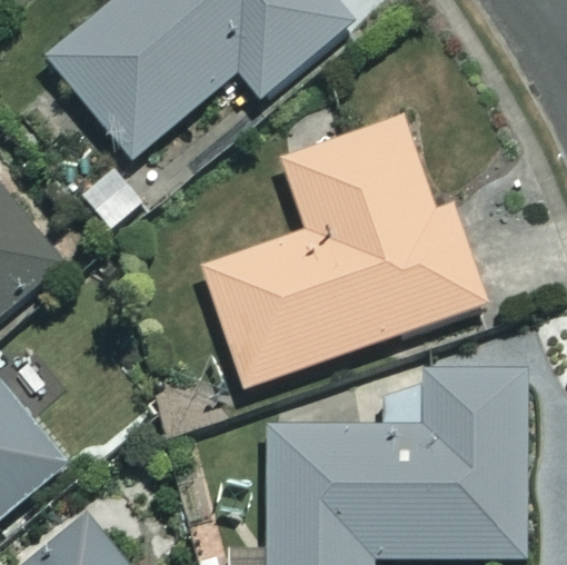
[(119,0),(48,58),(129,159),(238,71),(259,98),(349,25),(329,0),(119,0)]
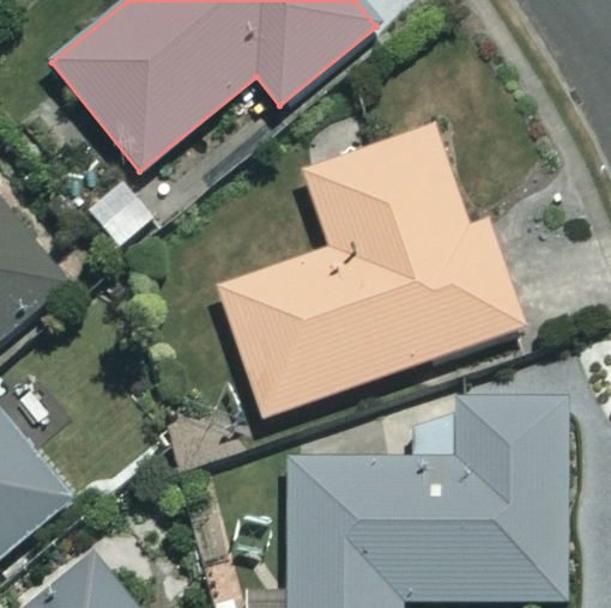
[(466,228),(431,129),(303,174),(331,250),(218,290),(262,418),(521,327),(484,222),(466,228)]
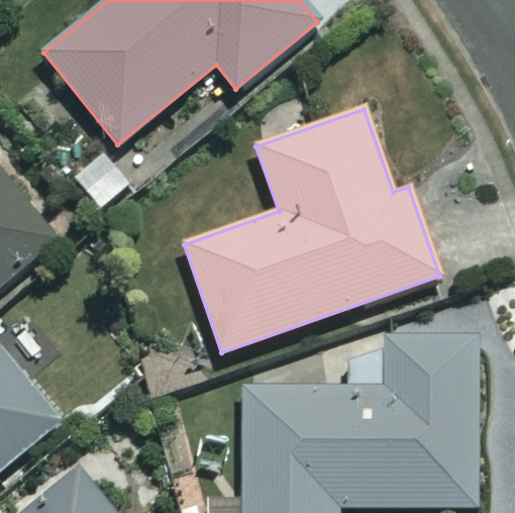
[(0,283),(58,236),(0,166),(0,283)]
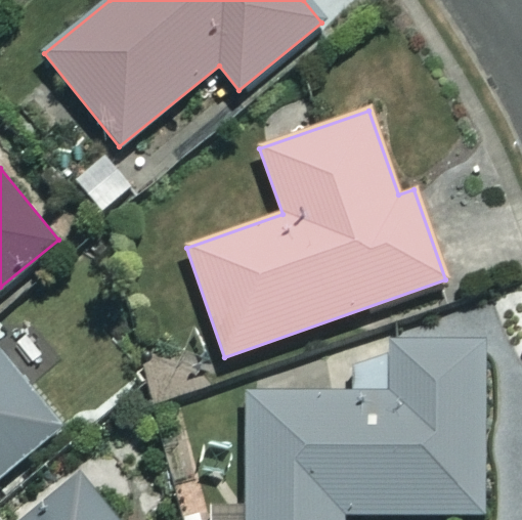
[(484,515),(483,325),(399,326),(399,354),(312,354),(312,384),(247,385),(247,519),(343,519),(343,515),(484,515)]
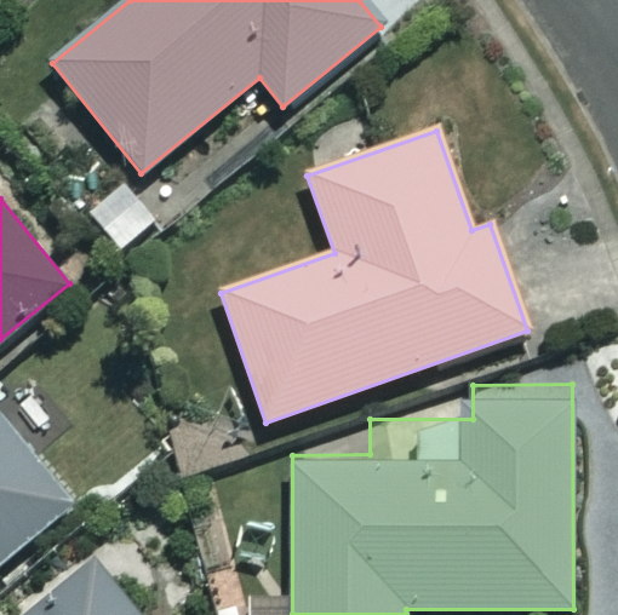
[(0,562),(69,506),(0,420),(0,562)]
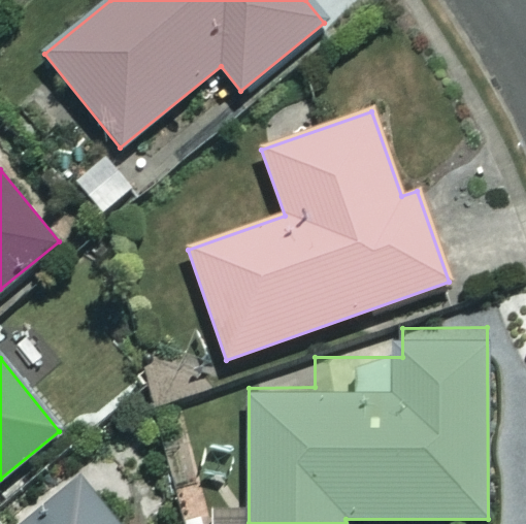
[(119,523),(83,480),(27,523),(119,523)]
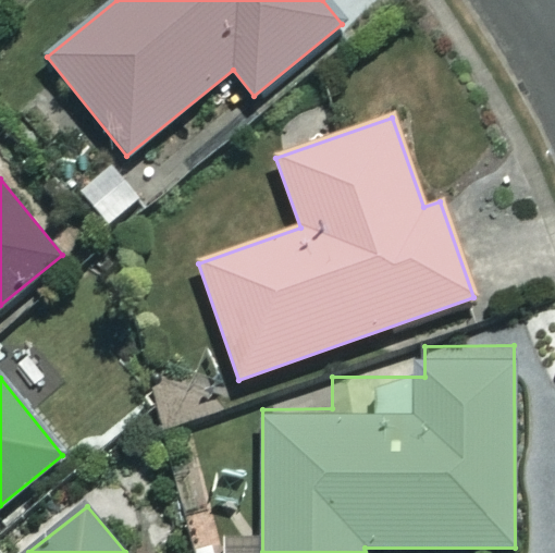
All buildings are outlined.
